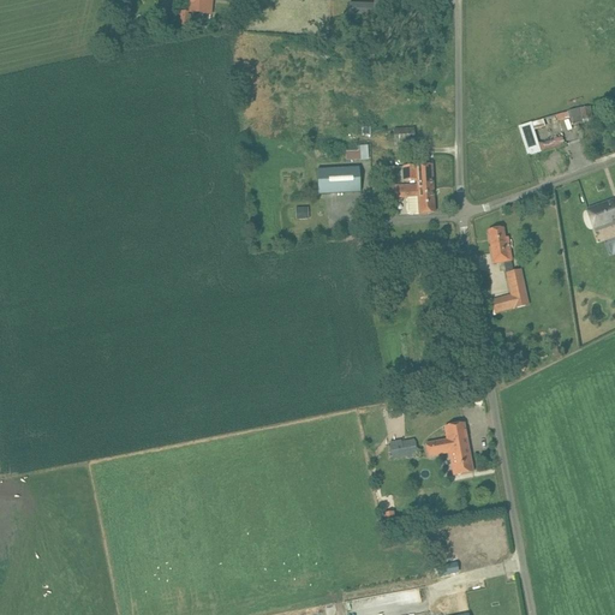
[(212,0),(189,0),(189,13),(212,15),(212,0)]
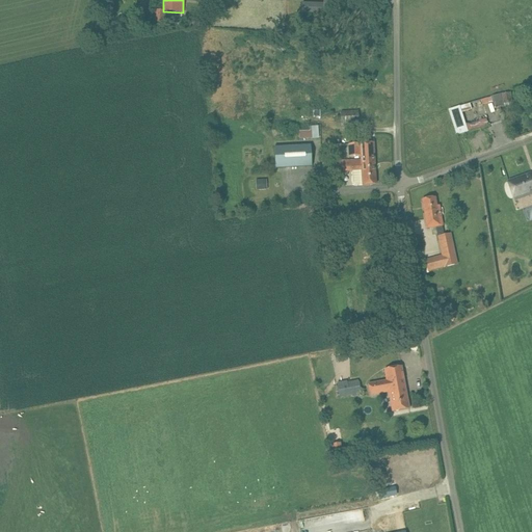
[(163,11),(156,10),(154,23),(164,24),(165,14),(163,12),(163,11)]
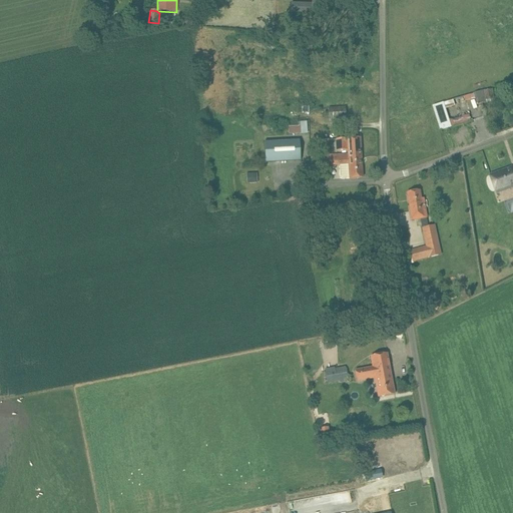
[(488,89),(434,105),(441,130),(471,121),(470,115),(450,120),(446,108),(472,101),(474,106),(492,100),(488,89)]
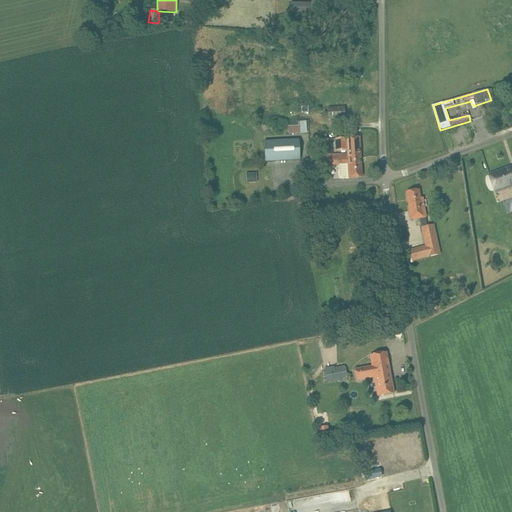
[(345,107),(335,108),(328,108),(328,119),(345,118),(345,107)]
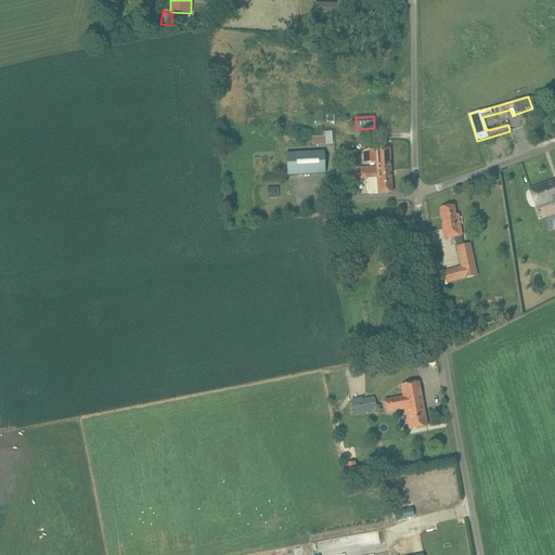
[(323,131),(323,136),(312,136),(313,145),(333,144),(332,131),(323,131)]
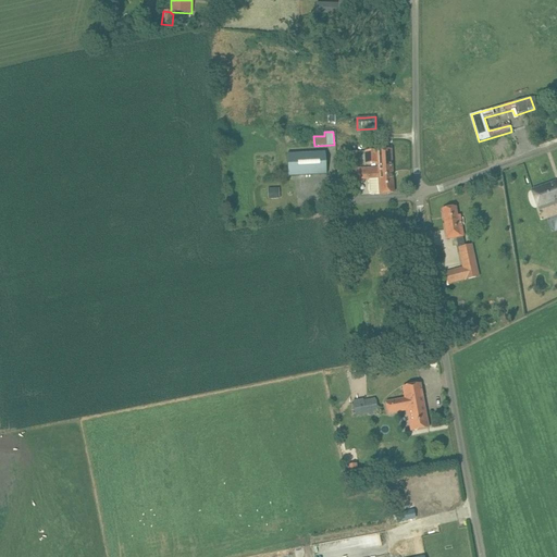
[(362,169),(360,169),(368,171),(369,171),(376,171),(378,171),(392,171),(391,150),(364,151),(366,164),(378,163),(378,168),(362,169)]
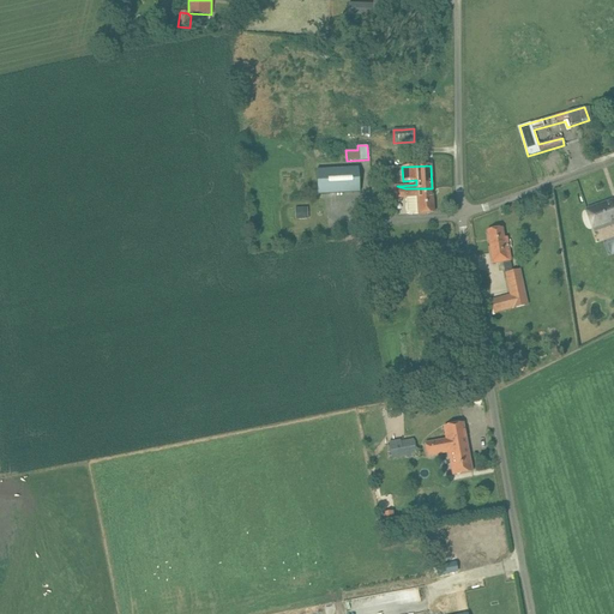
[(359,168),(317,170),(318,194),(360,193),(359,168)]
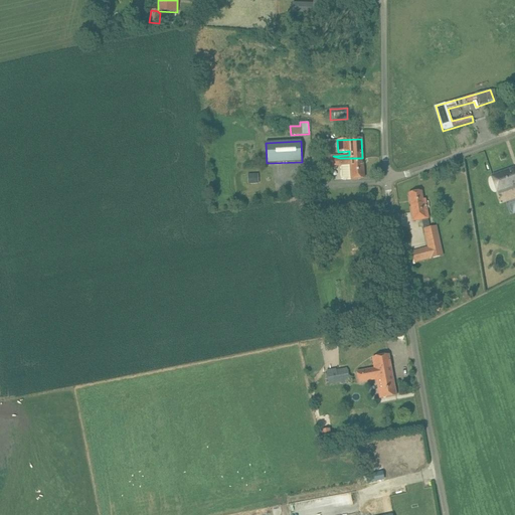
[(324,141),(325,157),(333,156),(332,141),(324,141)]
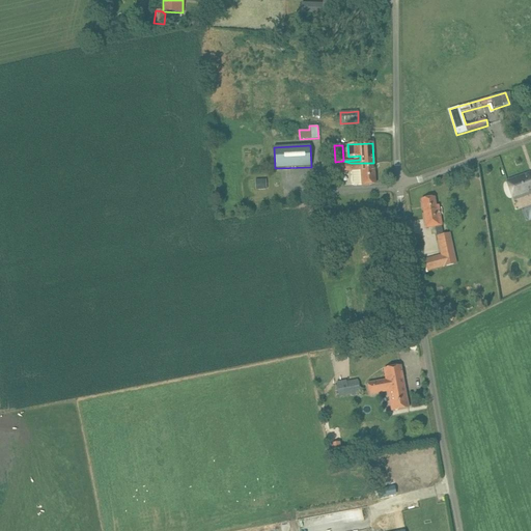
[(343,161),(335,162),(335,171),(344,170),(343,161)]
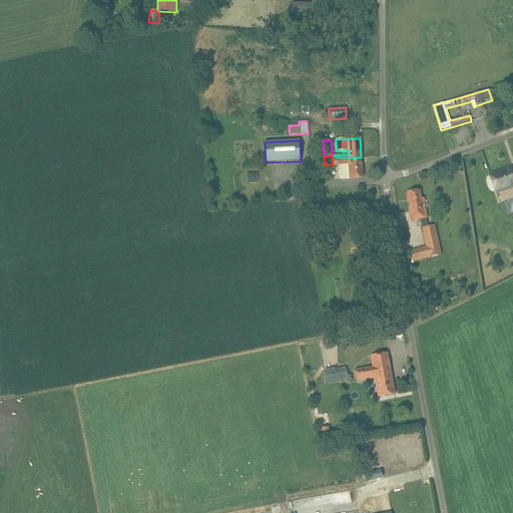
[(340,157),(339,157),(339,159),(340,164),(341,177),(342,178),(350,178),(362,178),(361,157),(348,157),(347,157),(340,157)]
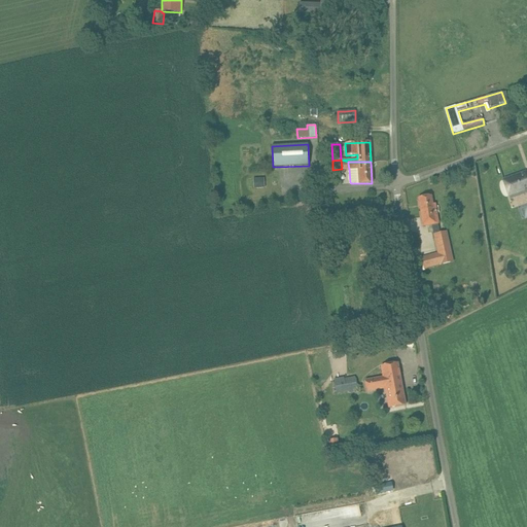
[(510,196),(508,192),(520,188),(522,195),(526,192),(526,172),(526,171),(503,179),(510,196)]
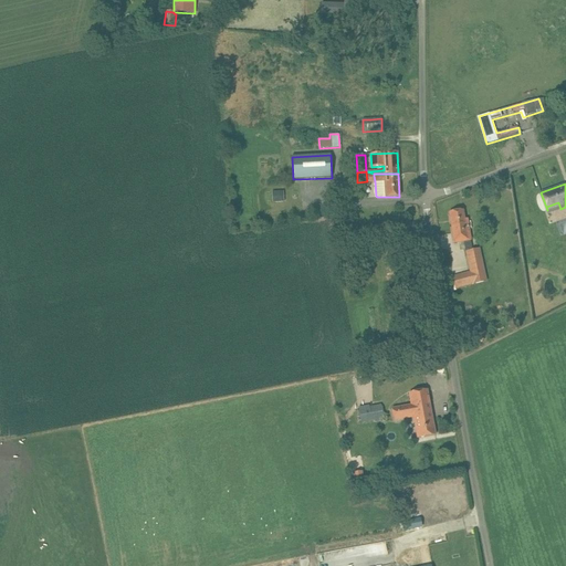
[(284,201),(283,191),(272,191),(273,202),(284,201)]
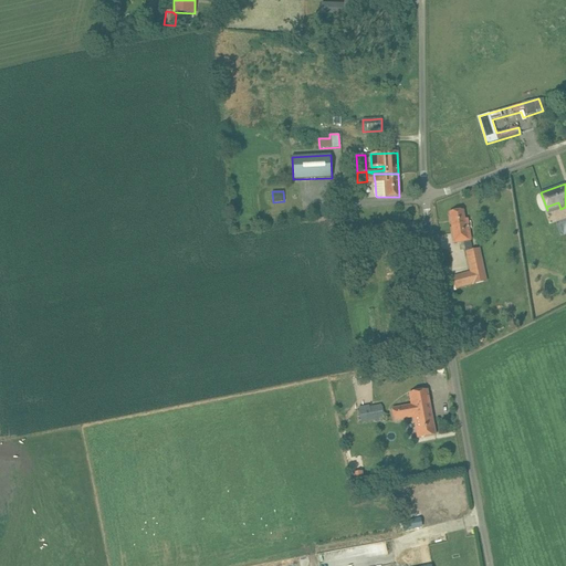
[(468,220),(464,220),(463,211),(449,213),(454,243),(471,240),(468,220)]
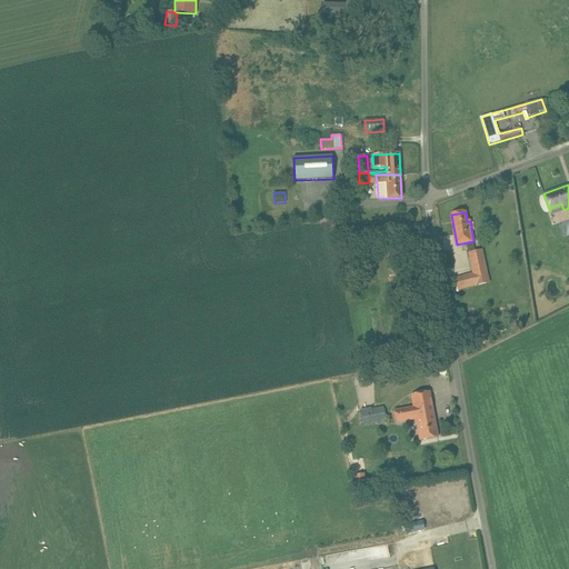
[(481,251),(469,253),(473,273),(486,270),(481,251)]
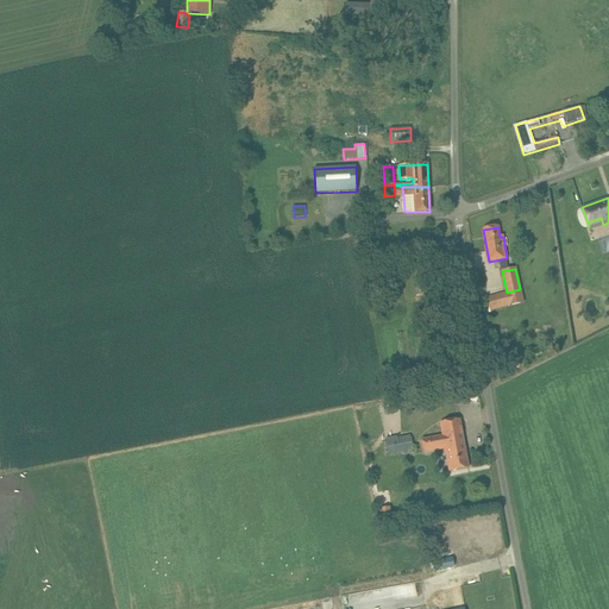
[(507,307),(504,294),(488,297),(490,309),(507,307)]
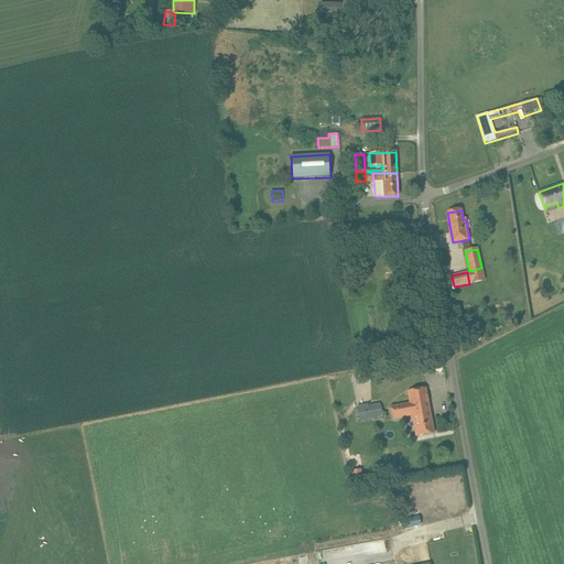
[(425,389),(414,391),(408,392),(410,405),(393,409),(396,419),(412,415),(416,437),(434,434),(425,389)]
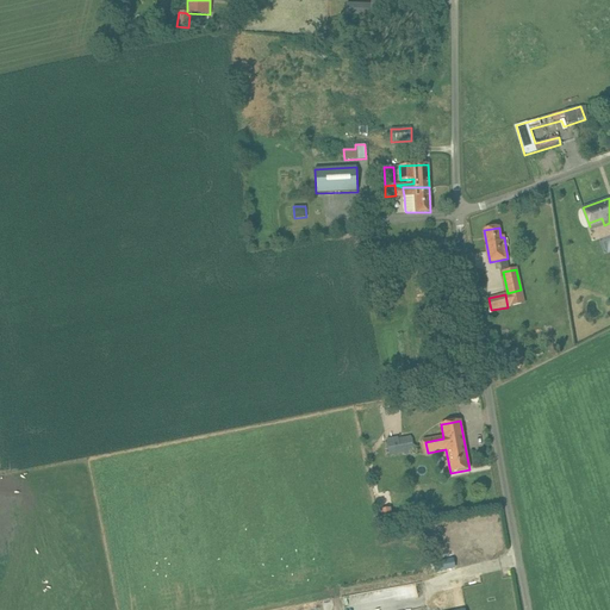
[(411,436),(404,439),(398,440),(399,446),(388,448),(390,455),(414,450),(411,436)]
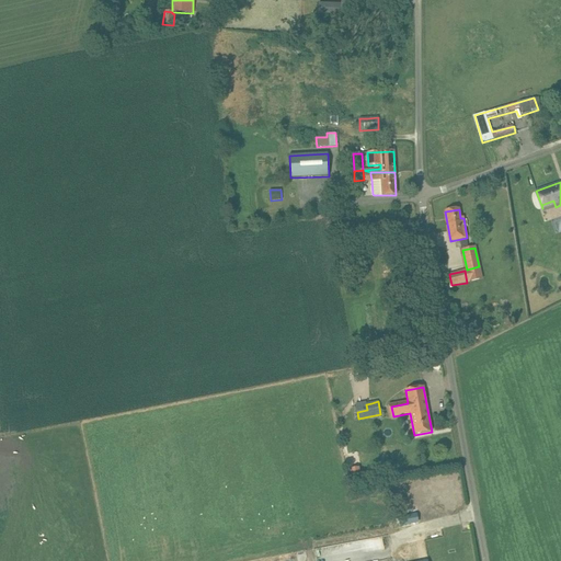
[(358,468),(350,470),(352,483),(361,481),(359,478),(361,478),(358,468)]
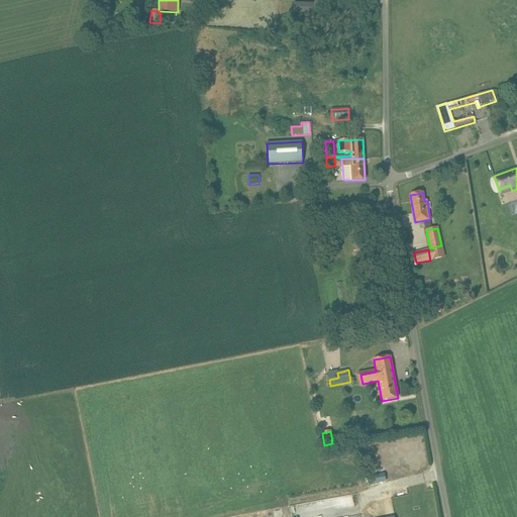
[(369,485),(382,483),(380,475),(367,478),(369,485)]
